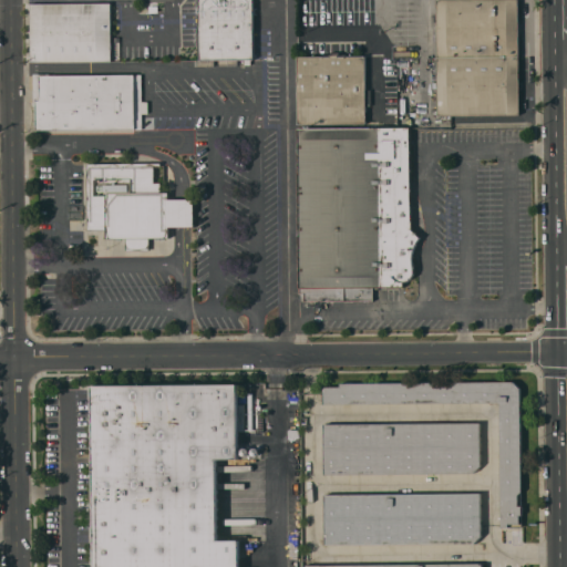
[(199,60),(198,0),(253,0),(254,59),(199,60)]
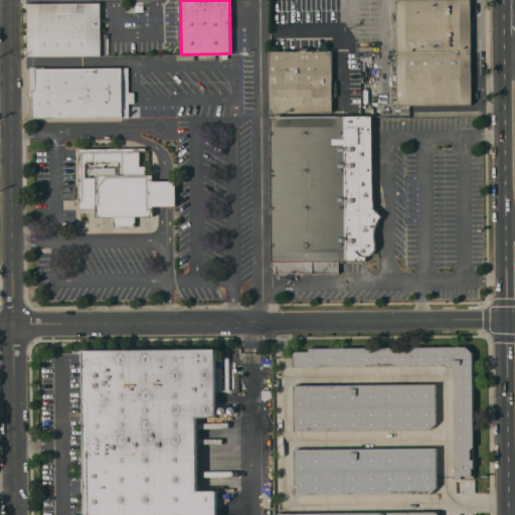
[(397,105),(396,0),(471,0),(472,104),(397,105)]
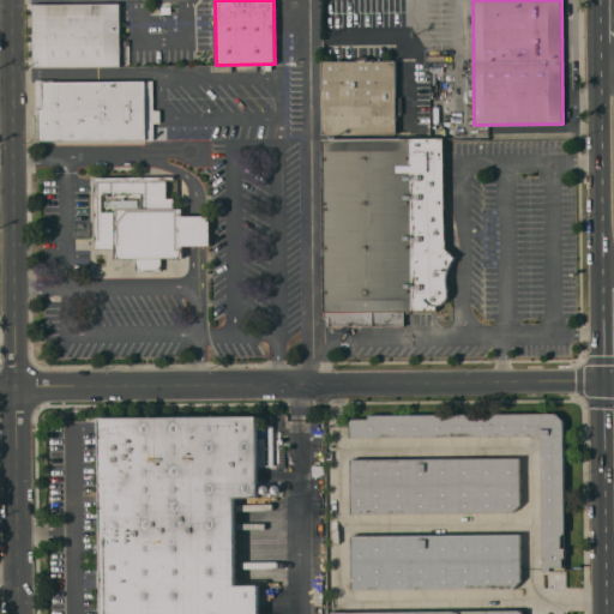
[(34,66),(34,43),(31,43),(31,28),(34,28),(32,5),(142,2),(143,32),(169,32),(169,34),(173,34),(174,65),(34,66)]
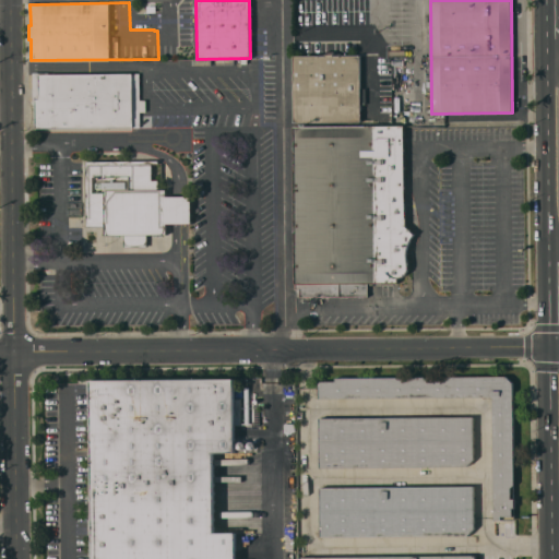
[(164,15),(176,15),(176,49),(164,49),(164,15)]
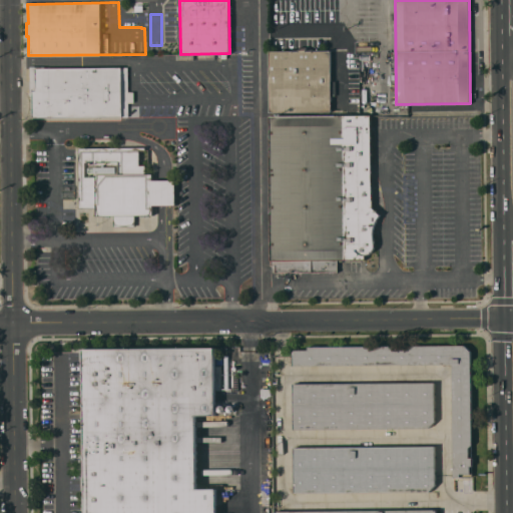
[(270,112),(270,51),(293,51),(293,49),(300,49),(300,47),(307,47),(307,49),(313,49),(313,51),(331,50),(331,111),(270,112)]
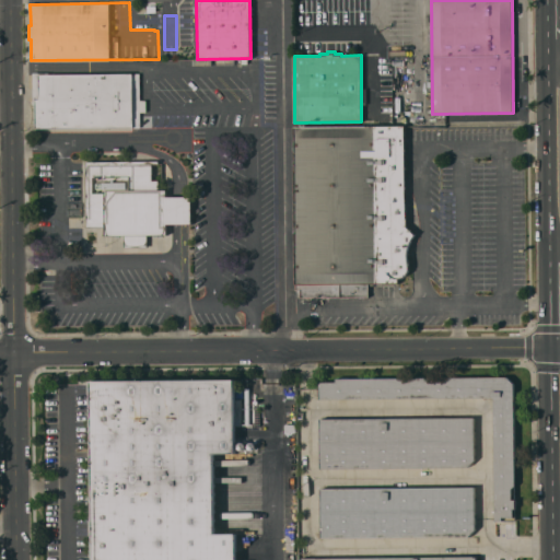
[(35,128),(35,105),(33,105),(33,72),(48,72),(48,73),(140,73),(140,101),(147,101),(147,112),(140,112),(140,127),(35,128)]
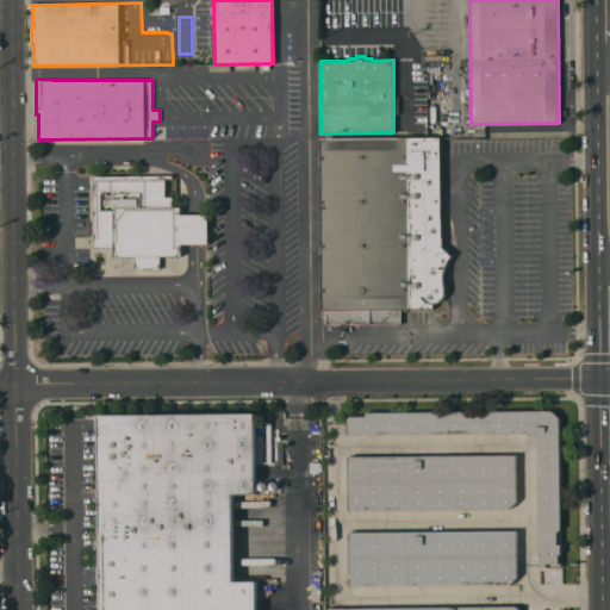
[(434,309),(402,309),(402,324),(328,324),(322,324),(322,316),(322,310),(321,137),(442,136),(442,137),(443,137),(444,218),(450,218),(450,231),(446,231),(446,249),(452,255),(448,263),(446,268),(446,271),(447,272),(448,273),(449,275),(448,280),(448,281),(447,282),(444,284),(446,288),(446,291),(446,293),(444,296),(443,299),(440,302),(437,303),(434,303),(434,309)]
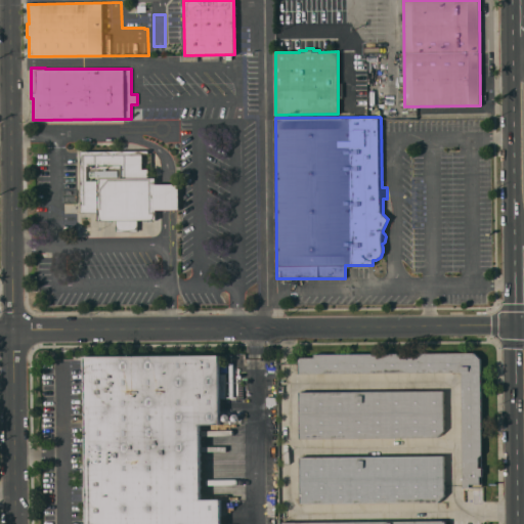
[(81,151),(148,150),(148,154),(142,154),(142,169),(148,169),(148,178),(156,178),(156,184),(179,184),(179,210),(156,210),(156,220),(138,220),(138,231),(117,231),(117,220),(98,220),(98,212),(81,212),(81,151)]
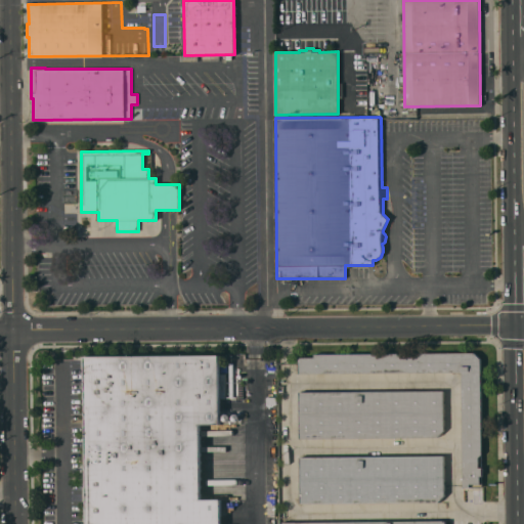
[(299,357),(314,357),(314,354),(475,352),(481,359),(482,487),(463,487),(462,372),(299,374),(299,357)]
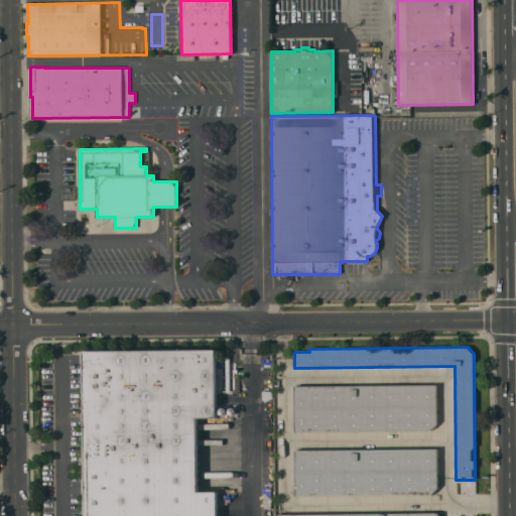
[(85,515),(84,351),(217,350),(217,374),(221,374),(221,387),(217,387),(217,417),(197,417),(198,492),(217,492),(217,515),(85,515)]
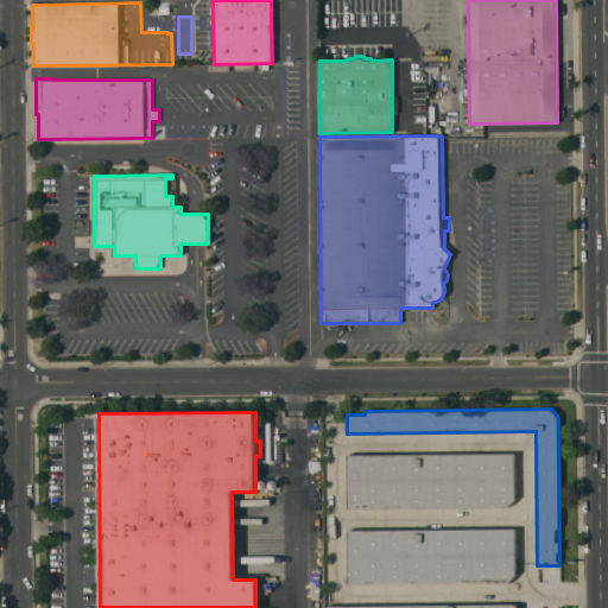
[(348,508),(347,455),(514,453),(515,500),(508,507),(348,508)]
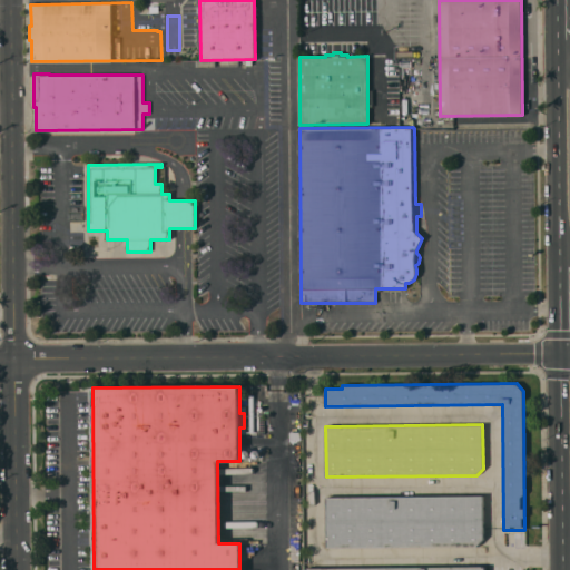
[(326,548),(326,498),(483,495),(483,539),(477,547),(326,548)]
